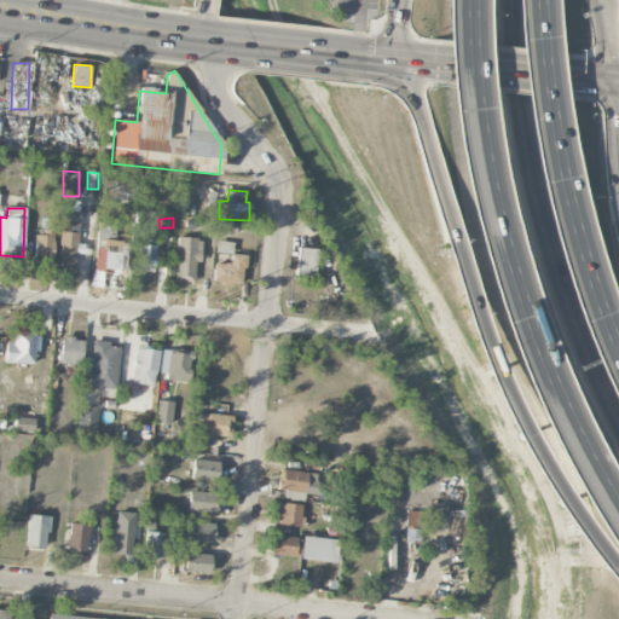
[(94,272),(125,273),(127,242),(104,241),(104,233),(115,233),(115,219),(97,219),(94,272)]
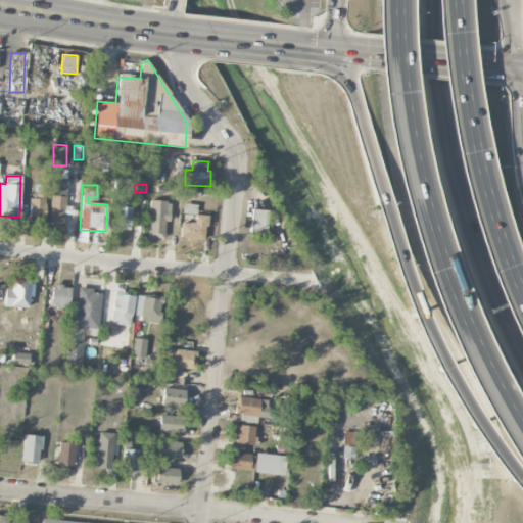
[(49,226),(64,226),(65,188),(50,188),(49,226)]
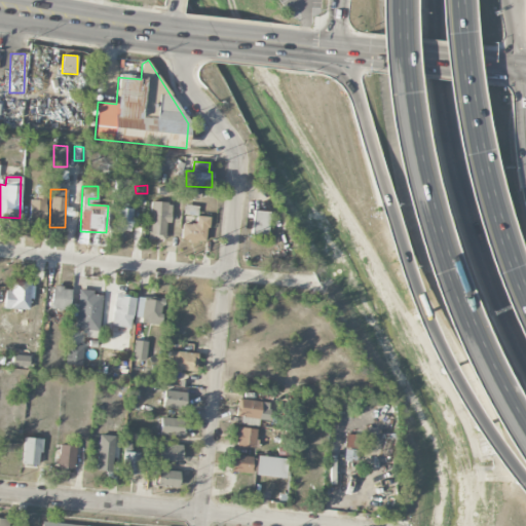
[(199,198),(200,190),(185,190),(185,198),(199,198)]
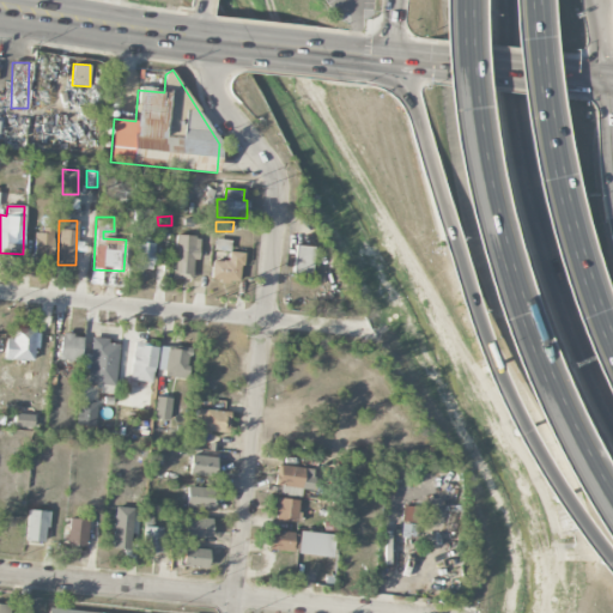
[(53,231),(34,231),(34,260),(52,260),(53,231)]
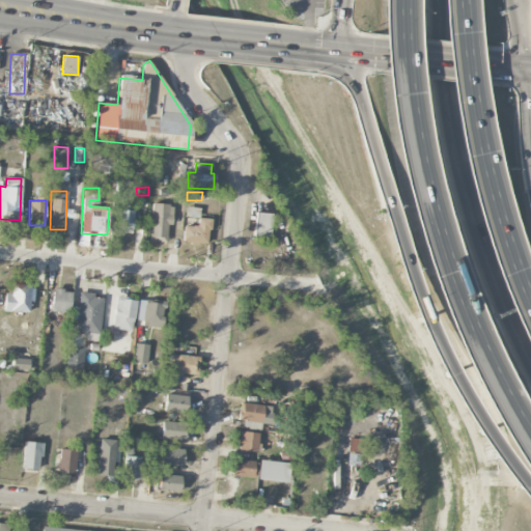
[(150,242),(166,242),(167,225),(172,225),(172,204),(151,204),(150,242)]
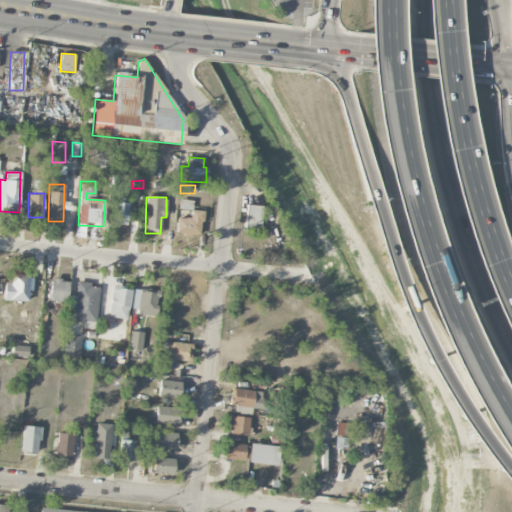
[(191,200),(179,200),(179,209),(191,209),(191,200)]
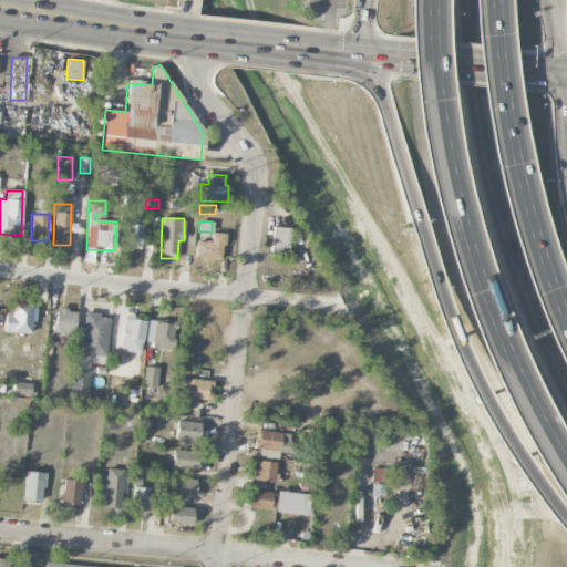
[(122,247),(141,249),(144,226),(125,223),(122,247)]
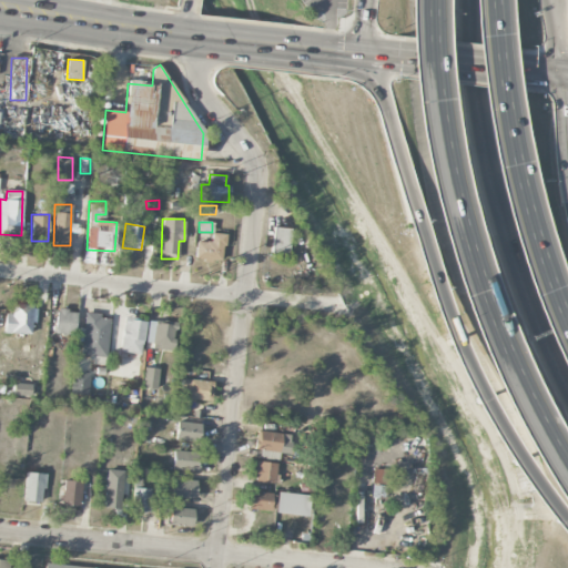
[(290,229),(272,227),(272,252),(288,253),(290,229)]
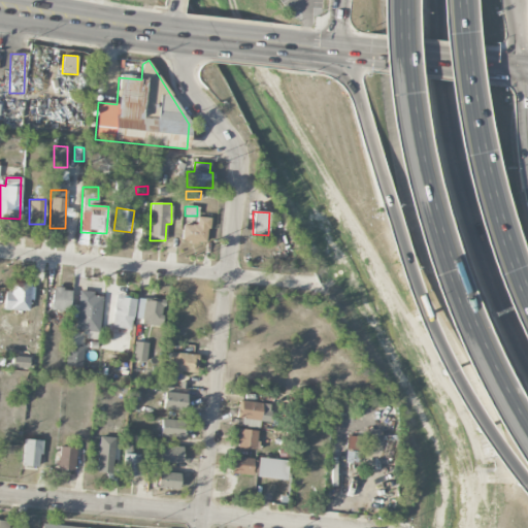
[(206,243),(207,218),(196,217),(196,225),(183,225),(183,242),(206,243)]
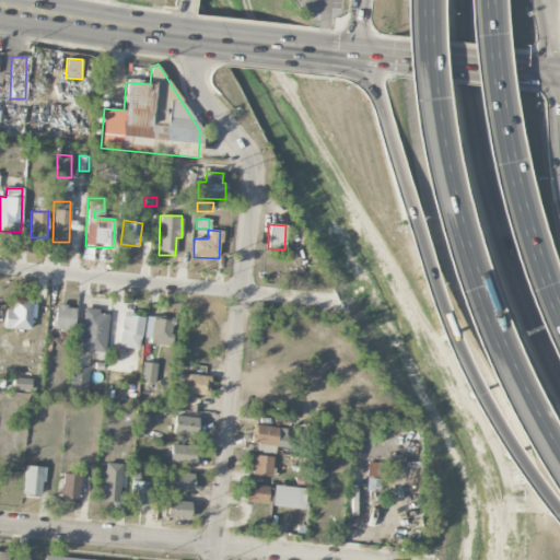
[(32,300),(12,300),(12,310),(4,308),(4,328),(20,329),(19,354),(30,356),(32,300)]
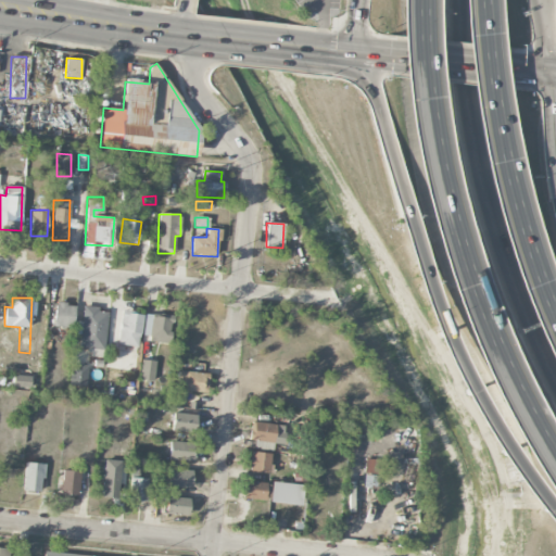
[(73,327),(74,304),(55,303),(54,326),(73,327)]
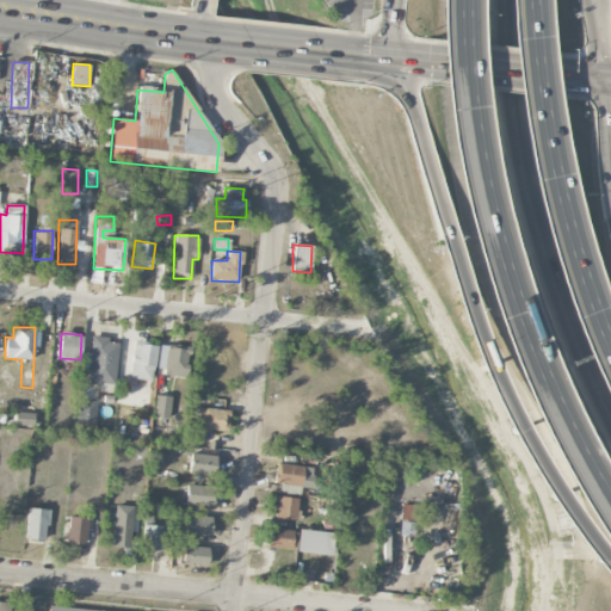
[(99,392),(115,393),(117,343),(109,343),(109,337),(91,337),(88,383),(99,383),(99,392)]
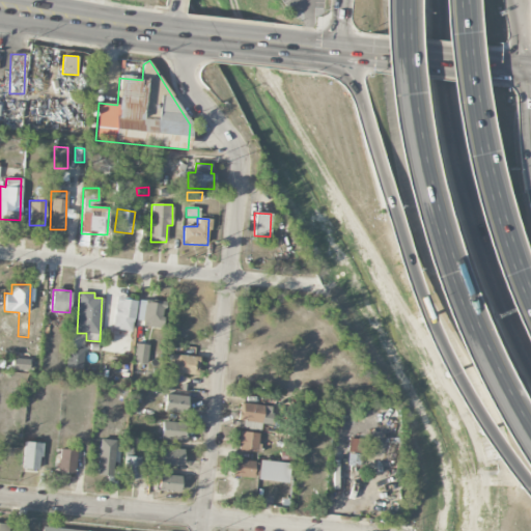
[(137,300),(117,297),(112,329),(132,332),(137,300)]
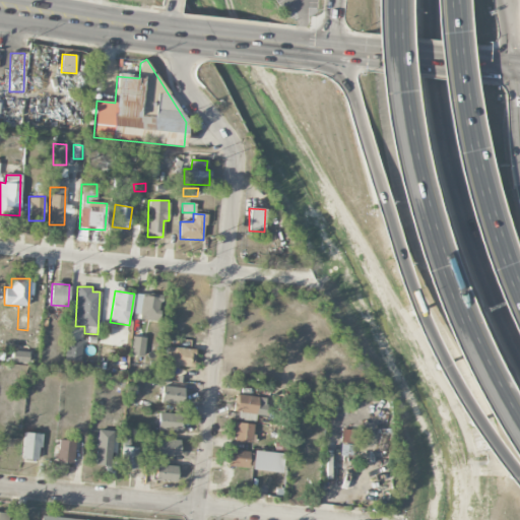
[(136,294),(134,314),(143,315),(143,320),(158,321),(161,296),(136,294)]
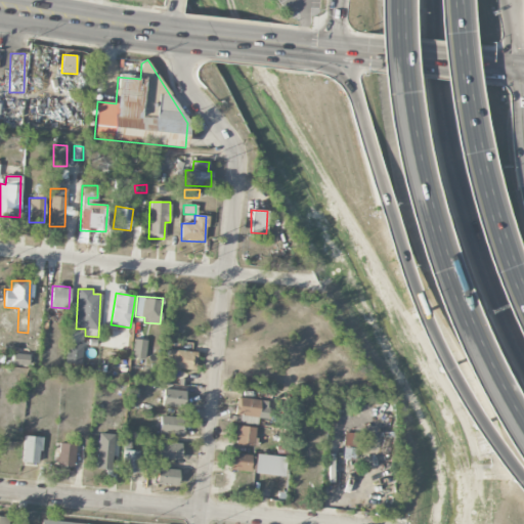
[(145,359),(146,340),(133,339),(132,358),(145,359)]
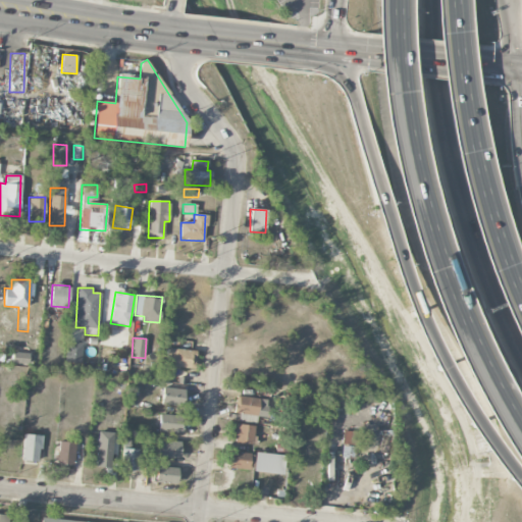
[(83,343),(65,342),(65,363),(82,363),(83,343)]
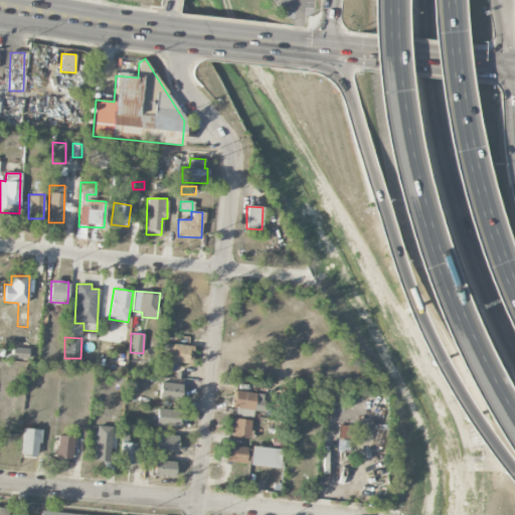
[(164,362),(191,363),(192,345),(165,344),(164,362)]
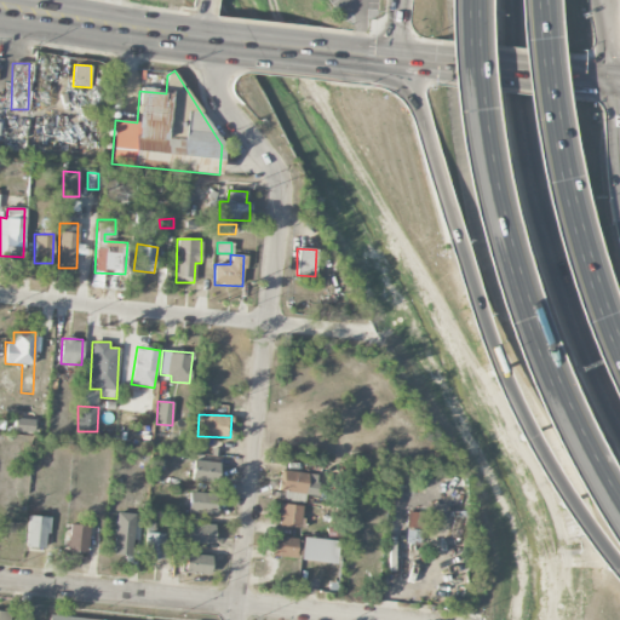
[(34,431),(34,419),(15,418),(13,431),(34,431)]
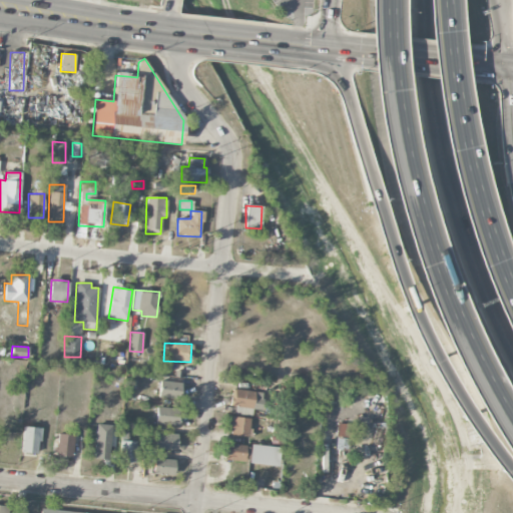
[(181,383),(160,380),(157,397),(178,400),(181,383)]
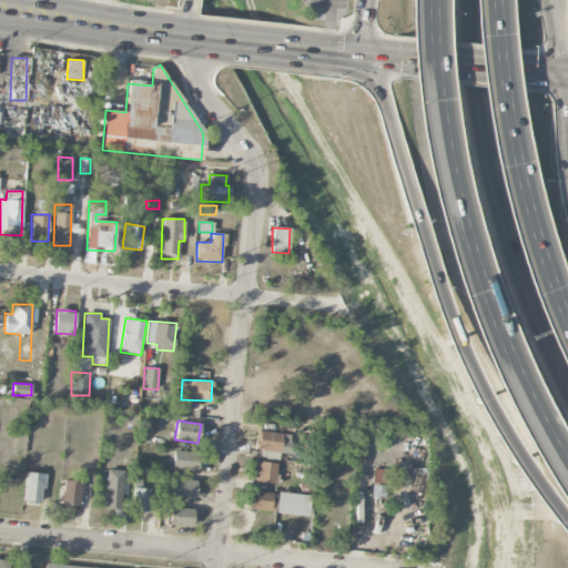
[(292,452),(293,434),(256,432),(255,450),(292,452)]
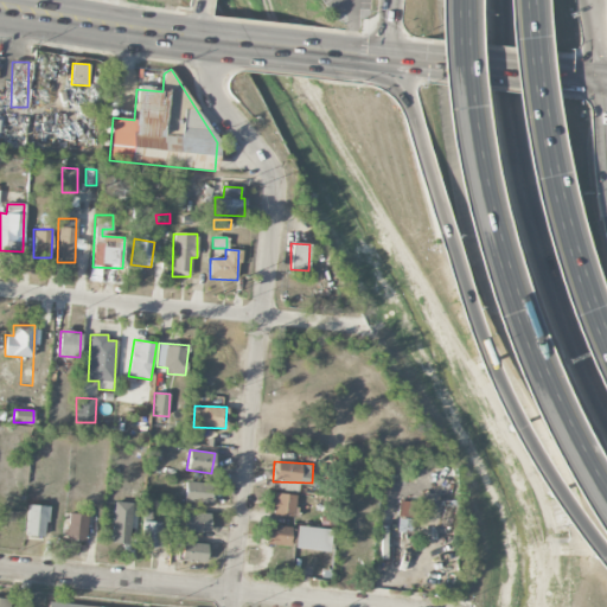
[(210,504),(211,483),(184,481),(184,503),(210,504)]
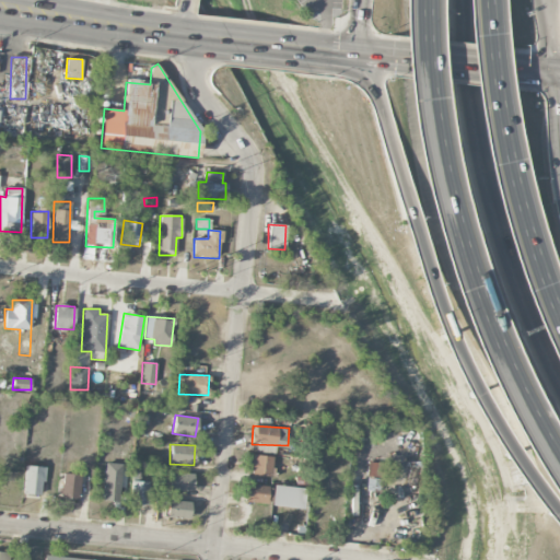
[(256,452),(275,453),(276,446),(256,444),(256,452)]
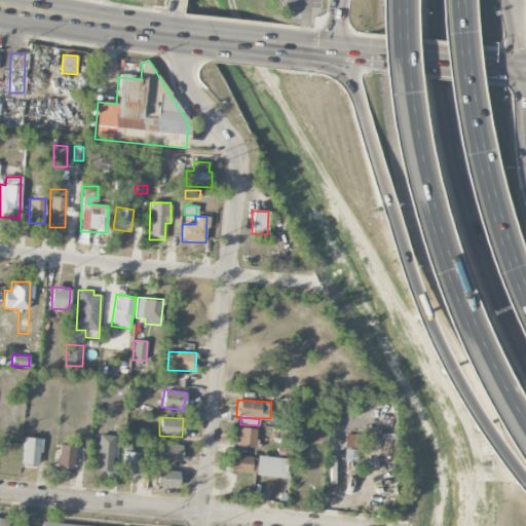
[(233,446),(255,448),(256,428),(235,426),(233,446)]
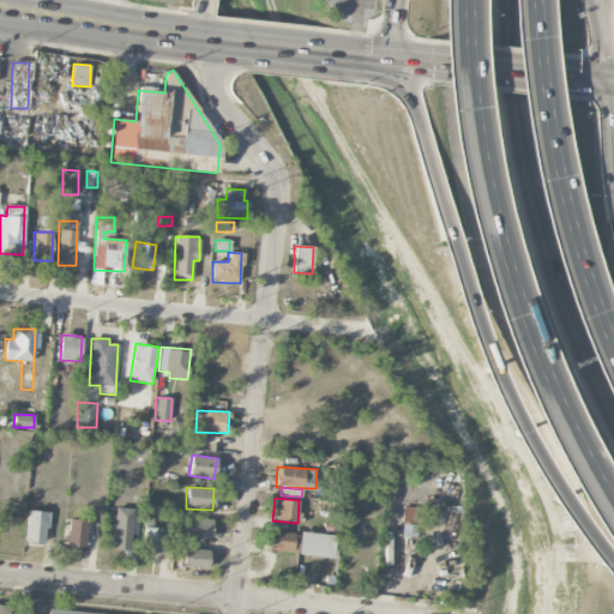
[(128,551),(133,509),(116,507),(110,549),(128,551)]
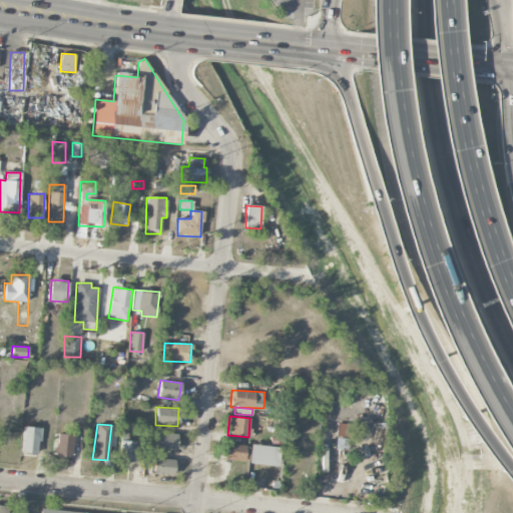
[(336,436),(349,438),(350,425),(338,424),(336,436)]
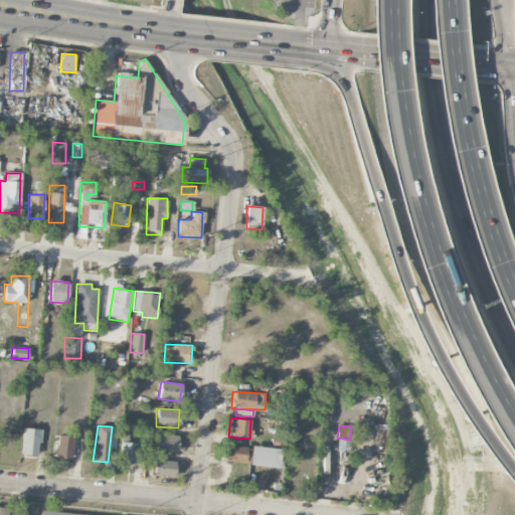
[(40,430),(23,428),(21,455),(39,456),(40,430)]
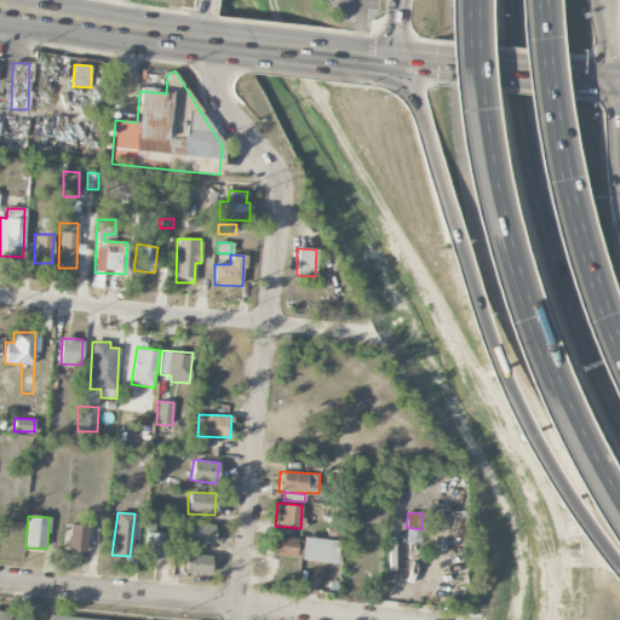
[(67,550),(86,552),(90,527),(70,523),(67,550)]
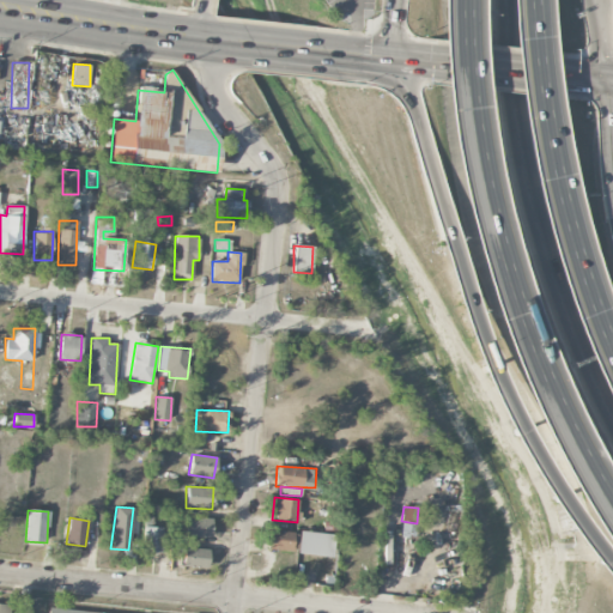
[(211,519),(186,517),(186,538),(210,539),(211,519)]
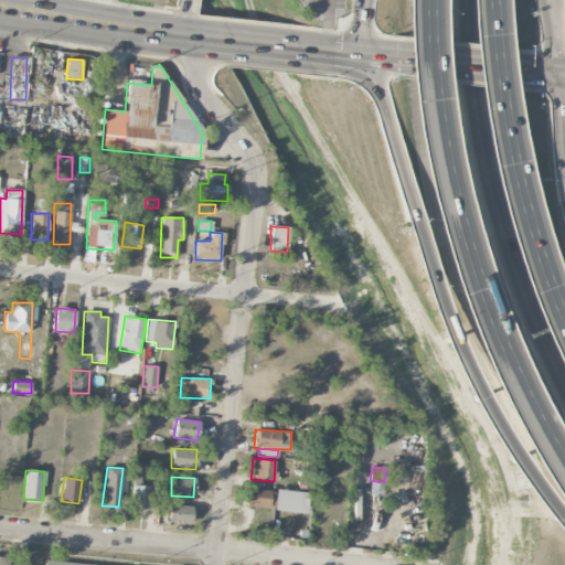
[(383,483),(370,482),(369,494),(382,496),(383,483)]
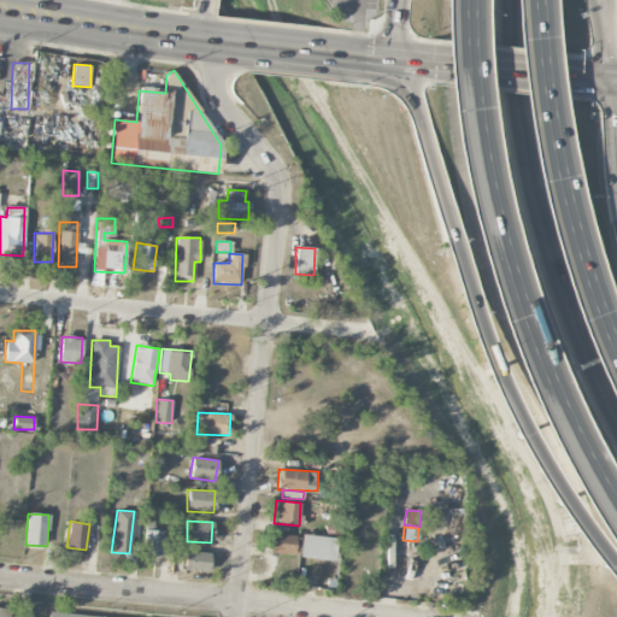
[(164,556),(164,530),(144,530),(142,556),(164,556)]
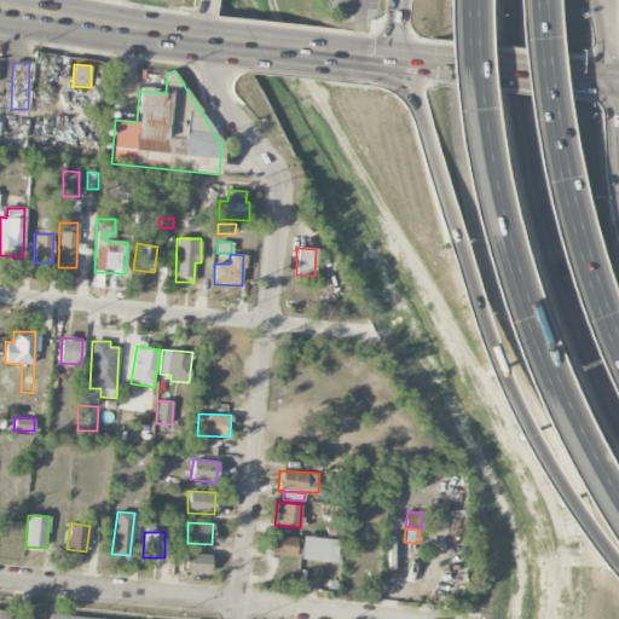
[(295,557),(298,537),(272,533),(270,555),(295,557)]
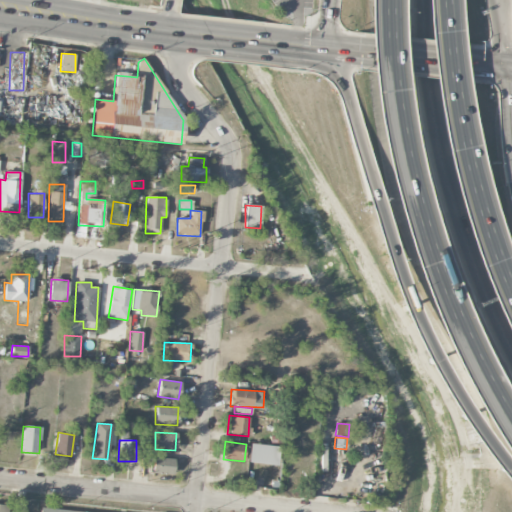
[(248,463),(278,465),(279,446),(249,444),(248,463)]
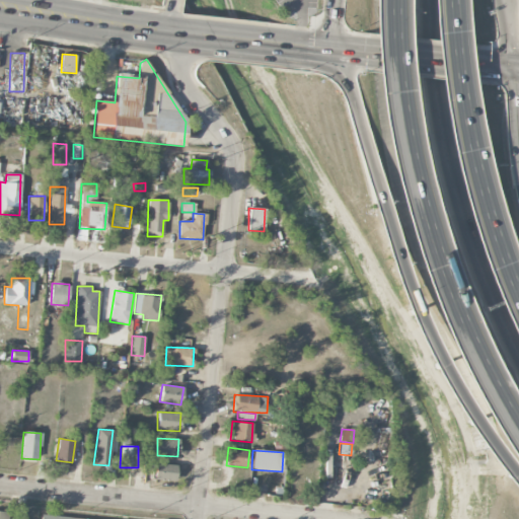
[(174,482),(176,465),(155,463),(153,478),(174,482)]
